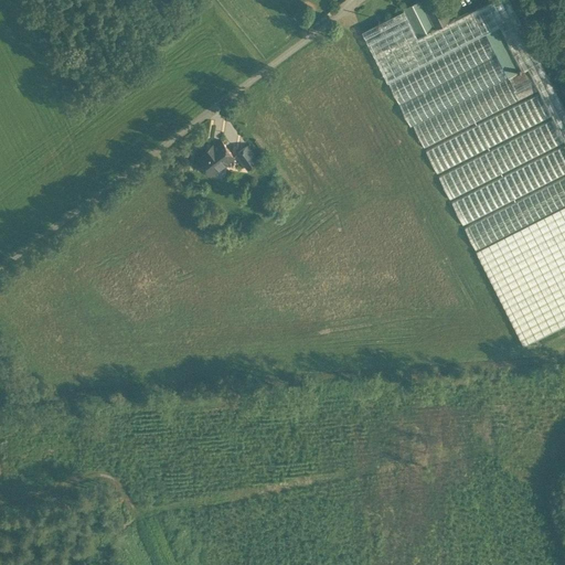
[(436,28),(418,36),(411,22),(369,43),(388,82),(487,32),(500,25),(522,70),(529,66),(540,88),(541,92),(553,115),(554,118),(564,139),(564,107),(511,0),(490,0),(450,20),(436,28)]
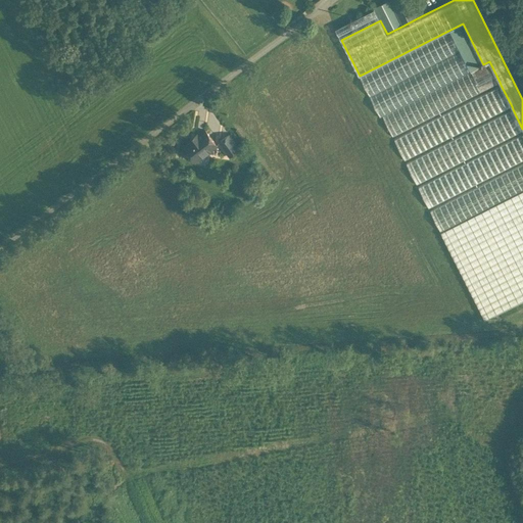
[(391,0),(387,0),(374,7),(380,20),(387,34),(403,26),(391,0)]
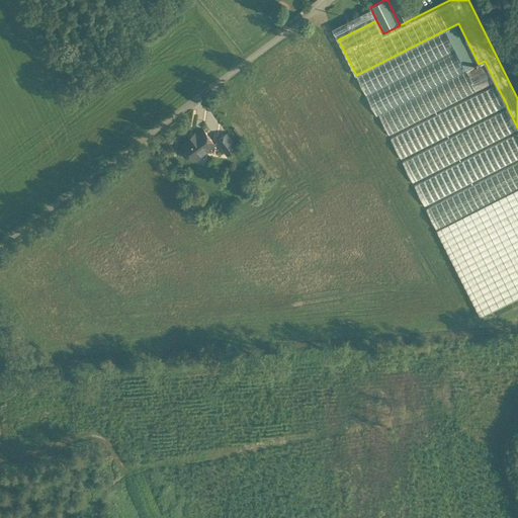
[(403,0),(387,0),(400,25),(413,18),(403,0)]
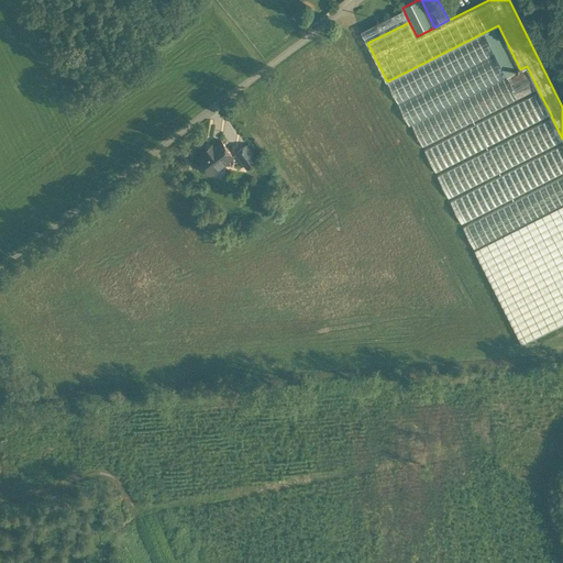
[(403,9),(361,30),(367,43),(409,22),(403,9)]
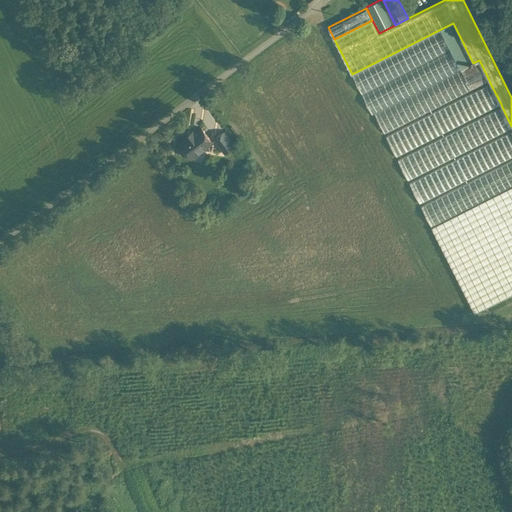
[(473,63),(453,23),(441,29),(461,69),(473,63)]
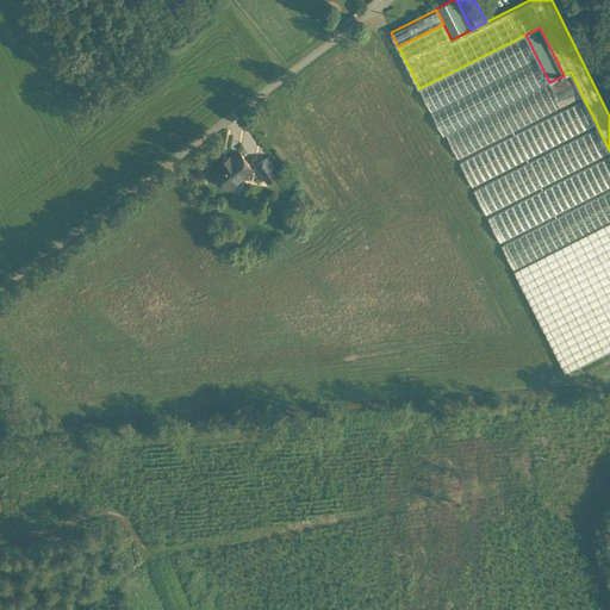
[(526,35),(419,88),(443,136),(446,135),(549,82),(526,35)]
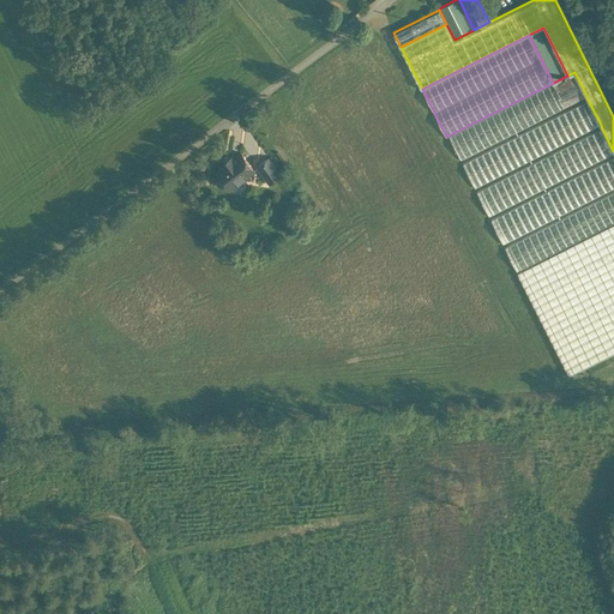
[(553,83),(449,136),(462,161),(566,107),(587,96),(575,72),(567,76),(553,83)]
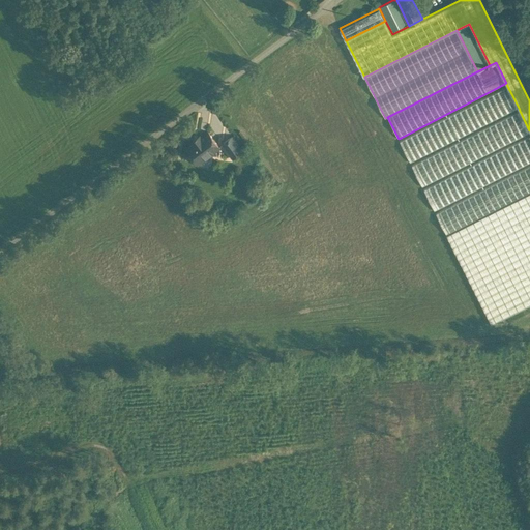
[(507,86),(400,141),(410,163),(519,108),(507,86)]
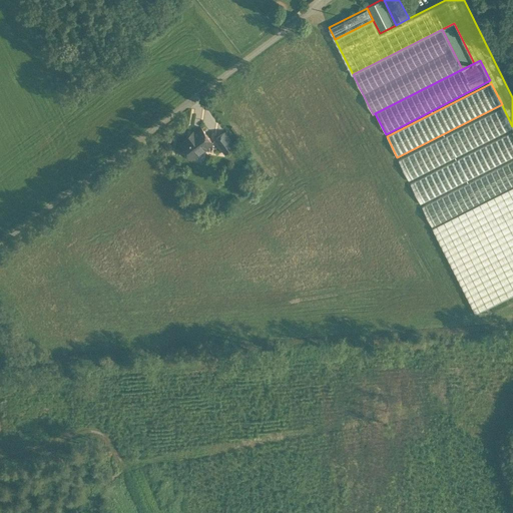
[(512,126),(503,107),(399,160),(409,180),(512,127),(512,126)]
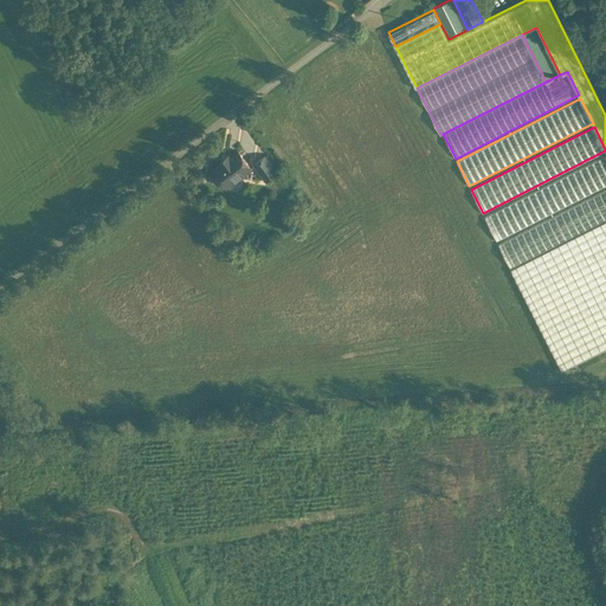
[(230,154),(221,160),(223,162),(213,168),(226,185),(236,179),(236,180),(244,174),(243,173),(251,167),(238,149),(230,155),(230,154)]
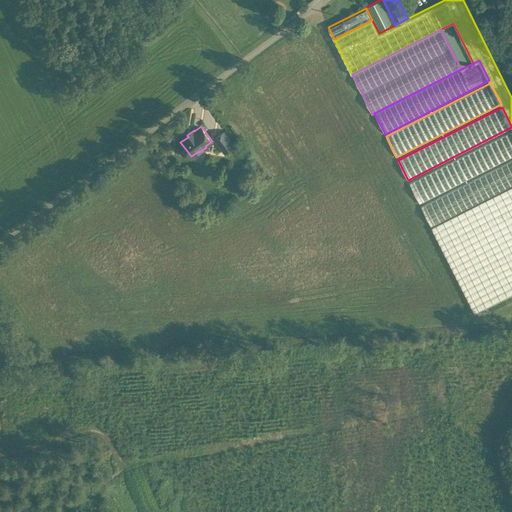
[(235,145),(224,130),(215,137),(225,152),(235,145)]
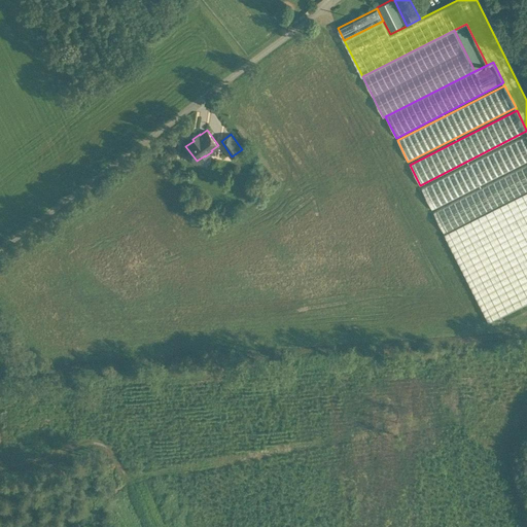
[(526,134),(422,188),(432,209),(526,161),(526,134)]
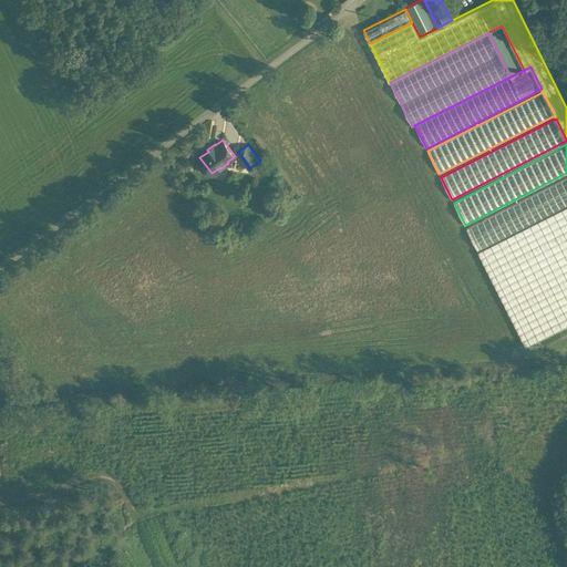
[(566,177),(466,228),(478,251),(566,205),(566,177)]
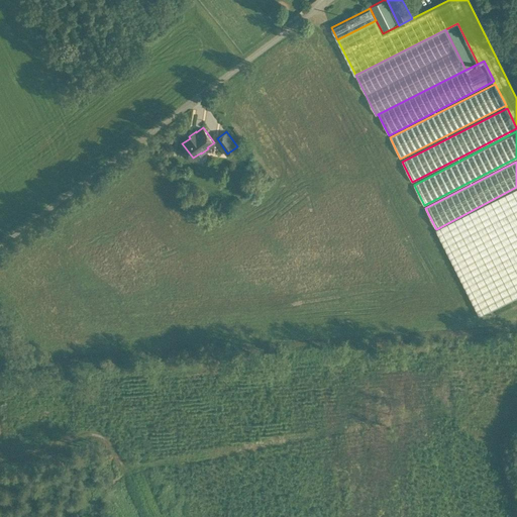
[(516,187),(436,229),(480,316),(516,297),(516,187)]
